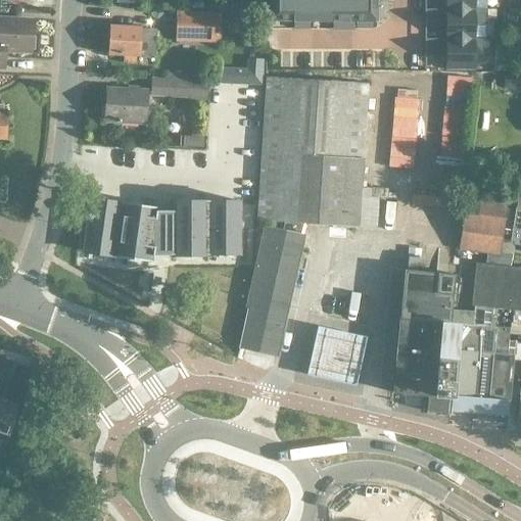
[(143,0),(142,7),(164,11),(166,1),(160,0),(143,0)]
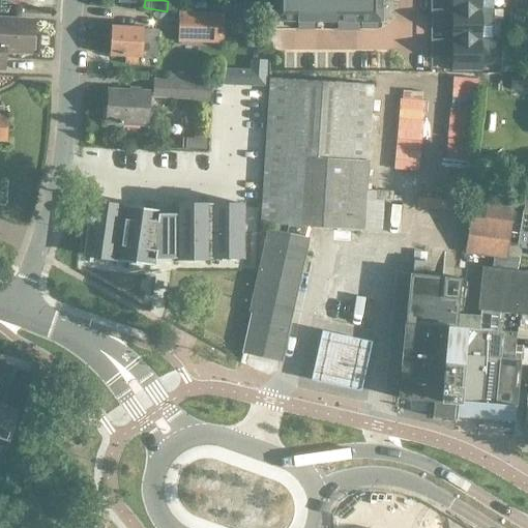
[(243,0),(244,9),(269,9),(268,0),(243,0)]
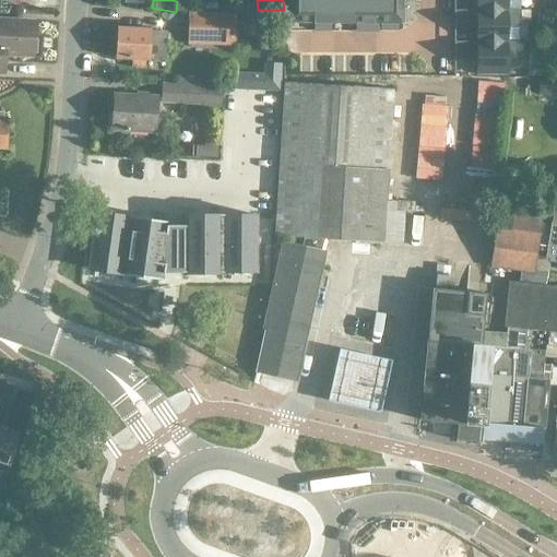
[(334,22),(334,21),(336,21),(336,22),(340,22),(340,21),(354,21),(354,22),(357,22),(357,21),(381,21),(381,22),(384,22),(384,21),(399,21),(399,22),(402,22),(402,21),(404,21),(403,0),(289,0),(289,21),(313,21),(313,22),(317,22),(317,21),(331,21),(331,22),(334,22)]
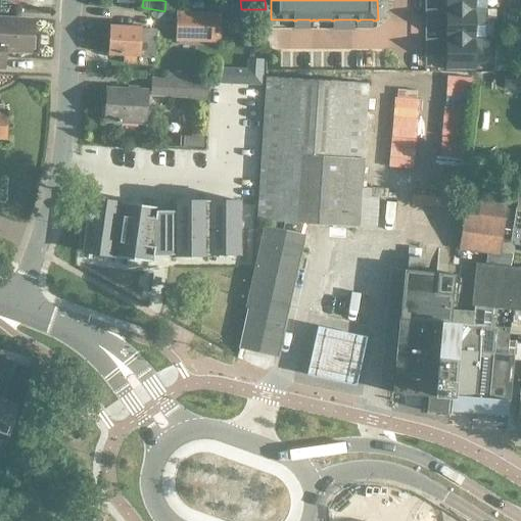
[(447,0),(447,7),(447,8),(476,8),(476,7),(475,0),(447,0)]
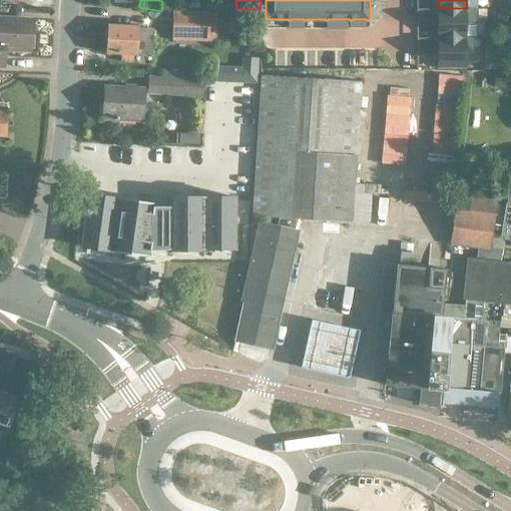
[(467,22),(479,22),(479,7),(467,7),(467,8),(439,8),(439,7),(418,7),(418,10),(419,10),(419,22),(418,22),(418,24),(439,24),(439,36),(439,37),(467,37),(467,36),(467,22)]
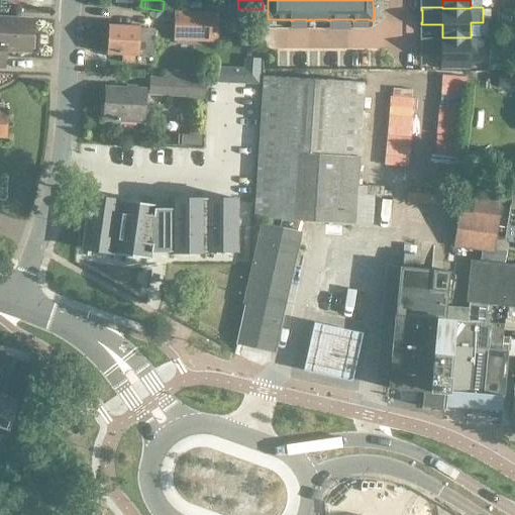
[(514,8),(506,8),(505,31),(514,31),(514,8)]
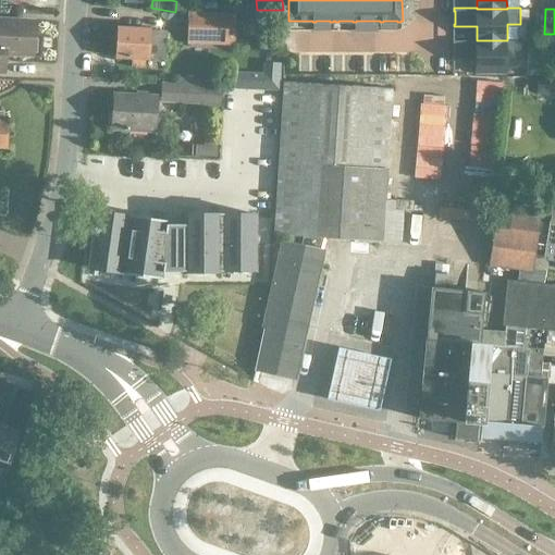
[(189,11),(189,44),(236,45),(237,12),(189,11)]
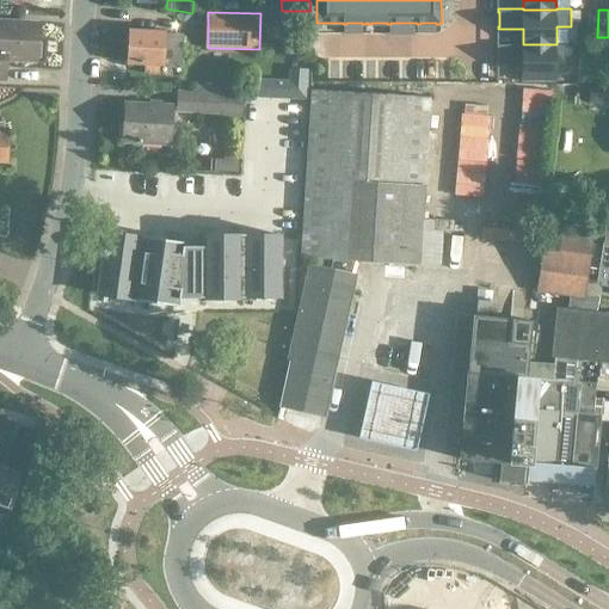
[(37,59),(37,55),(41,55),(42,40),(37,40),(38,20),(0,18),(0,78),(6,78),(7,57),(37,59)]
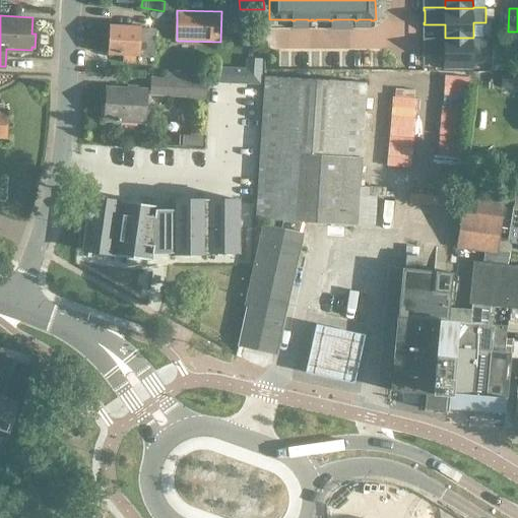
[(109,52),(125,53),(124,62),(137,63),(138,54),(139,54),(139,53),(154,54),(156,28),(141,27),(141,26),(110,24),(109,52)]
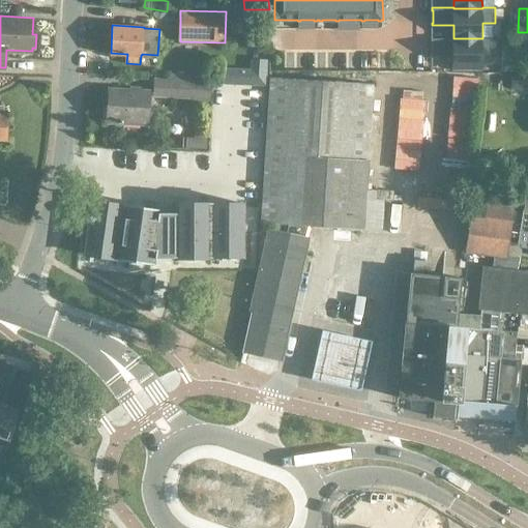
[(481,69),(482,53),(495,53),(495,37),(482,37),(482,38),(453,38),(453,37),(432,37),(432,40),(433,40),(433,52),(432,52),(432,55),(453,55),(453,69),(481,69)]
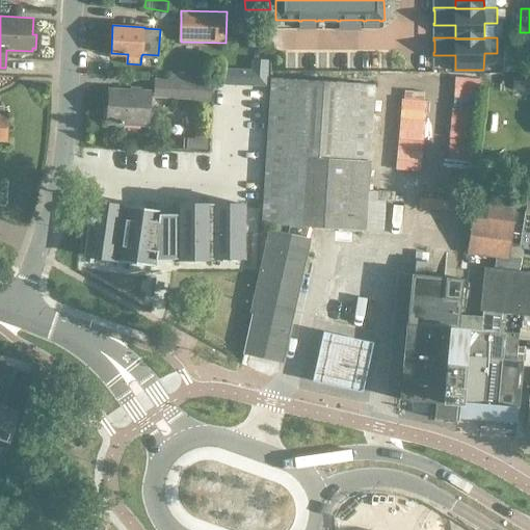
[(255,84),(267,84),(268,72),(268,69),(252,68),(250,83),(255,84)]
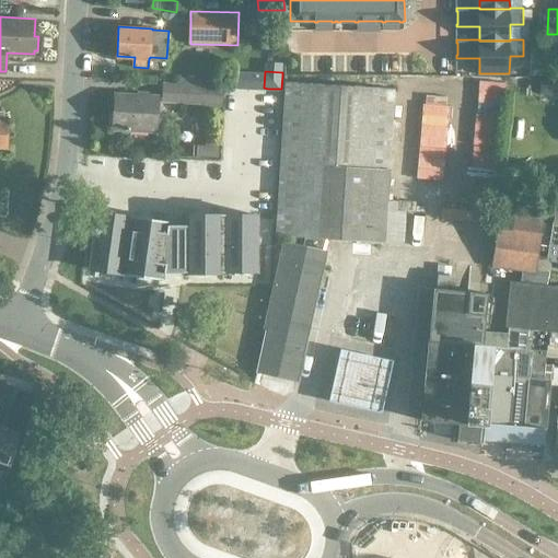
[(557,77),(510,77),(510,101),(557,102),(557,77)]
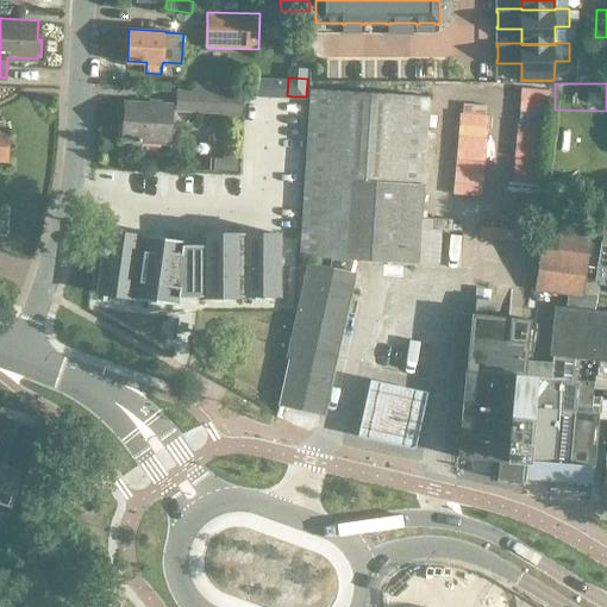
[(243,93),(177,89),(176,112),(224,114),(224,118),(242,119),(243,93)]
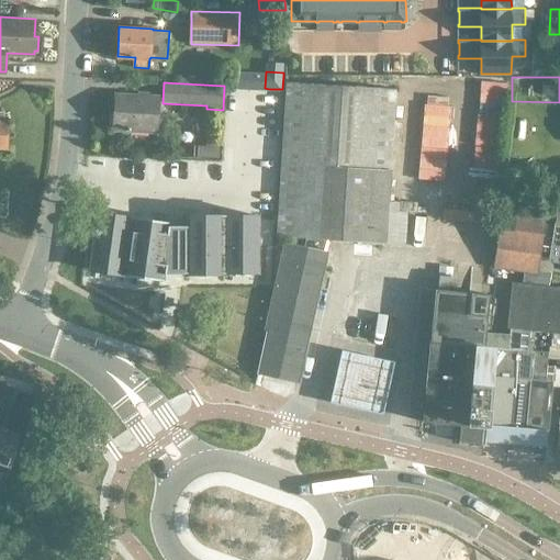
[(287,82),(277,236),(406,245),(409,211),(400,211),(400,202),(390,202),(398,89),(287,82)]
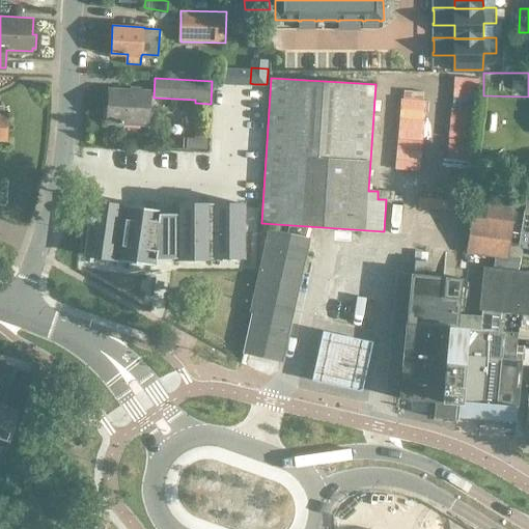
[(108,88),(106,121),(149,123),(150,90),(108,88)]
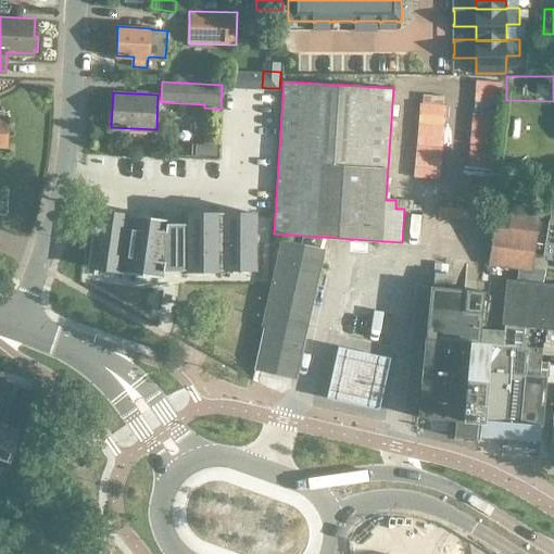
[(146,162),(146,147),(133,147),(134,163),(146,162)]
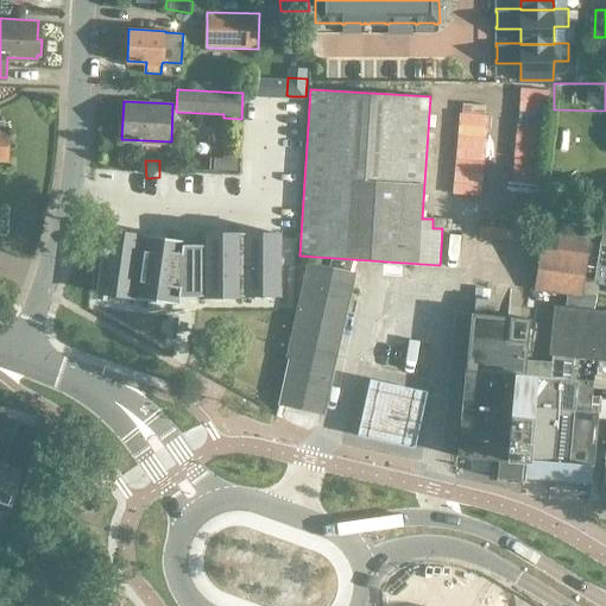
[(543,226),(535,288),(581,294),(588,232),(543,226)]
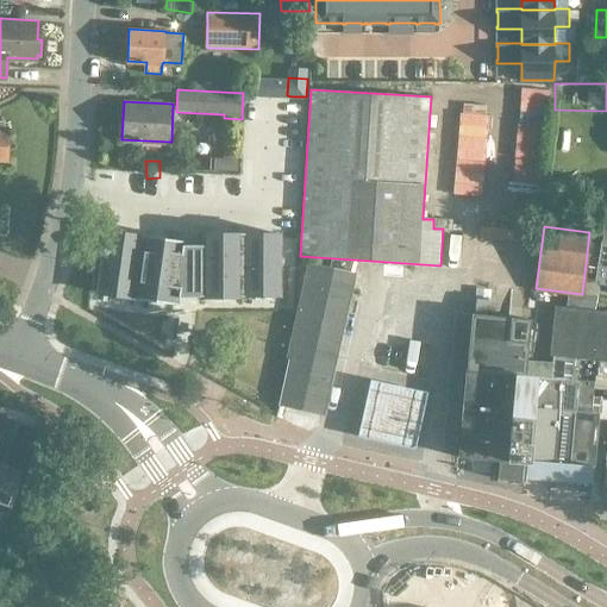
[(281,236),(111,231),(92,300),(282,300),(281,236)]
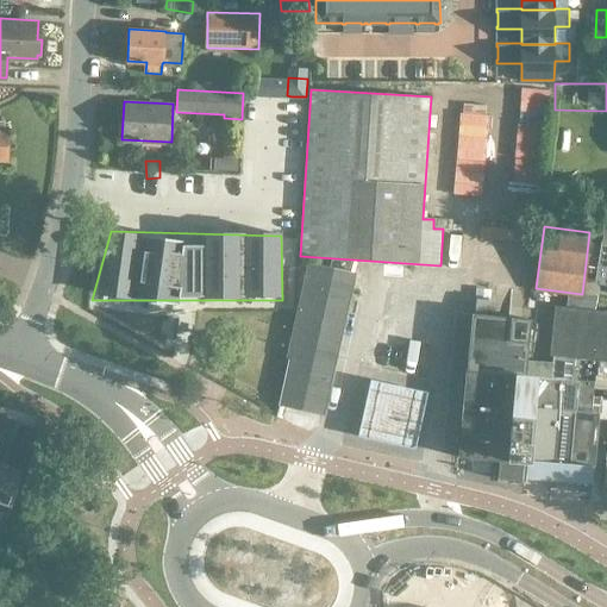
[(606,257),(600,256),(592,255),(589,271),(598,273),(596,280),(606,282),(606,257)]
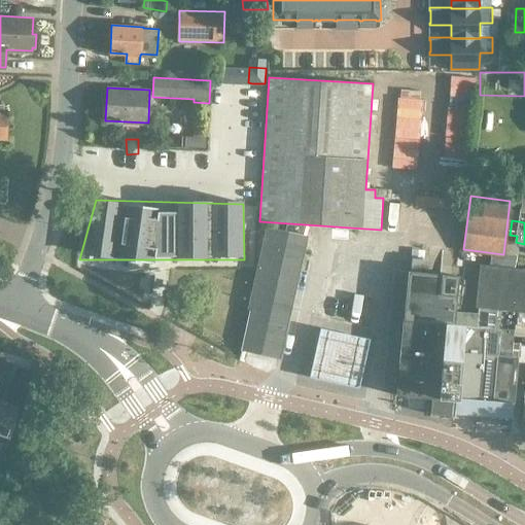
[(251,312),(244,349),(280,357),(306,237),(265,228),(247,311),(251,312)]
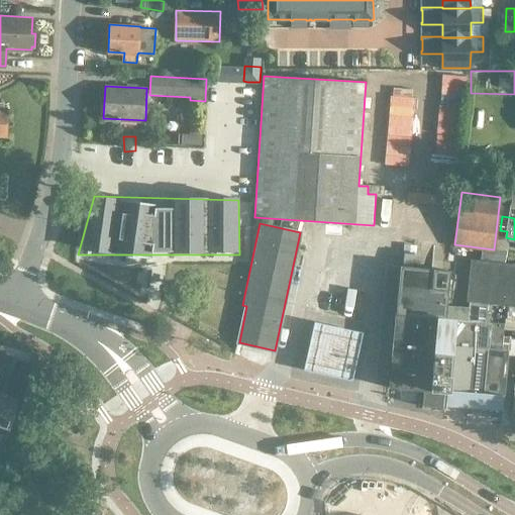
[(446,389),(453,318),(444,317),(449,269),(418,266),(419,254),(403,253),(402,265),(400,265),(400,267),(388,266),(377,381),(389,382),(388,385),(423,388),(421,405),(444,407),(446,389)]
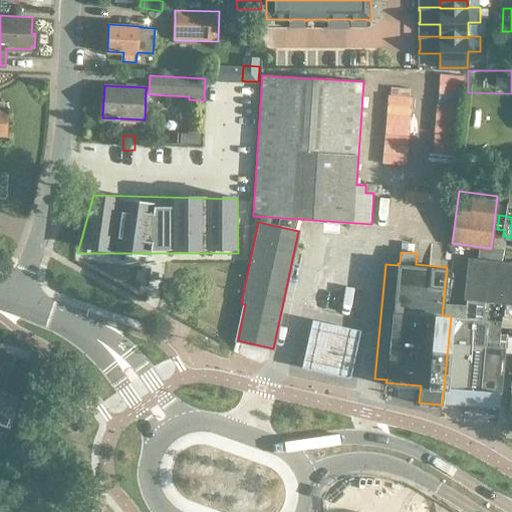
[(484,302),(511,305),(511,262),(469,258),(464,300),(466,300),(484,302)]
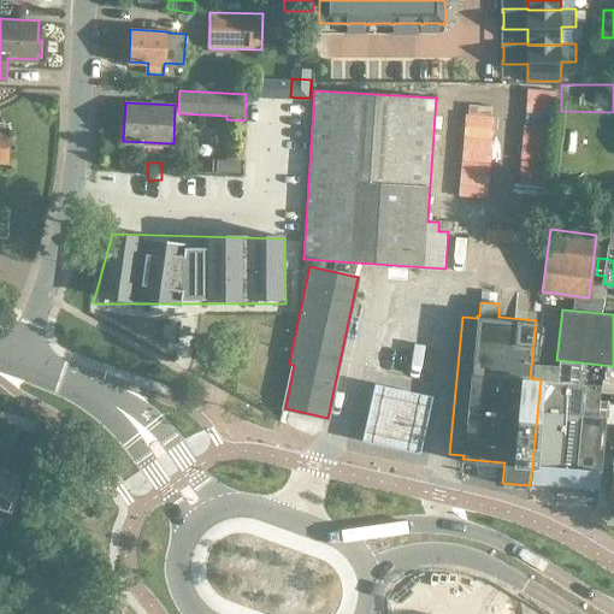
[(556,382),(578,383),(580,362),(559,360),(559,364),(556,382)]
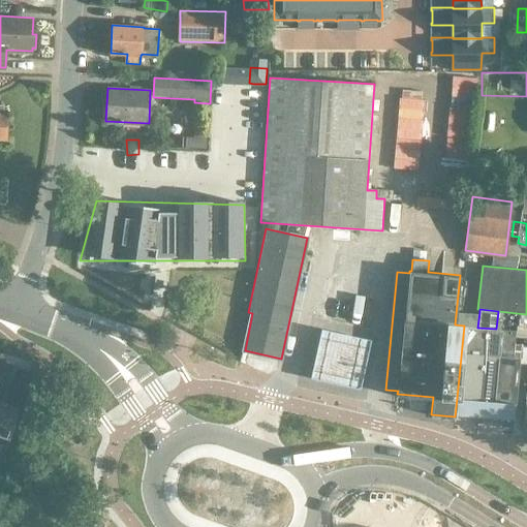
[(464,326),(477,328),(479,312),(456,310),(455,324),(464,326)]
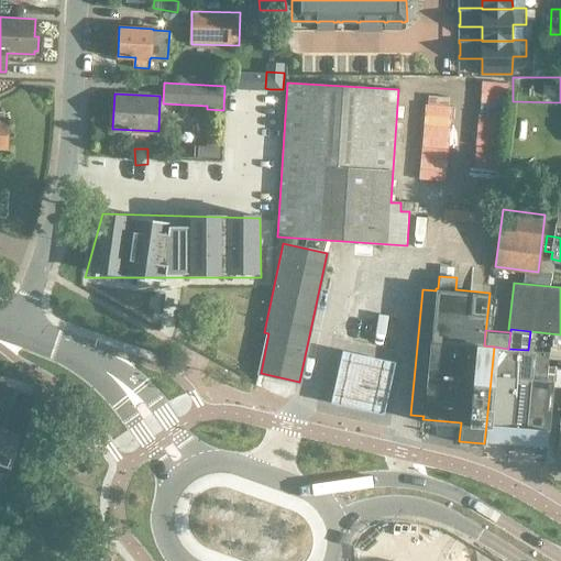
[(486,424),(525,428),(530,374),(532,351),(528,350),(508,349),(494,347),(486,424)]
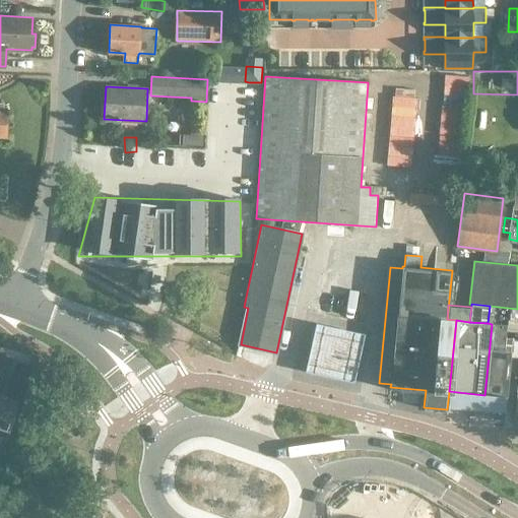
[(366,334),(317,324),(307,373),(354,383),(366,334)]
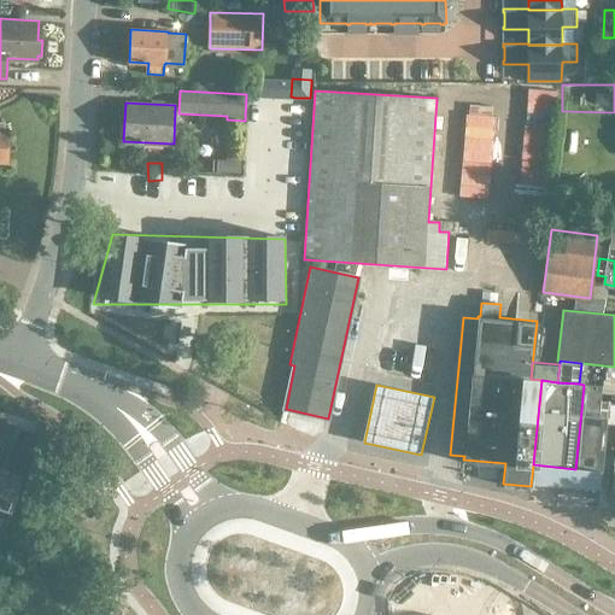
[(581,410),(575,469),(601,472),(605,419),(602,417),(603,411),(581,410)]
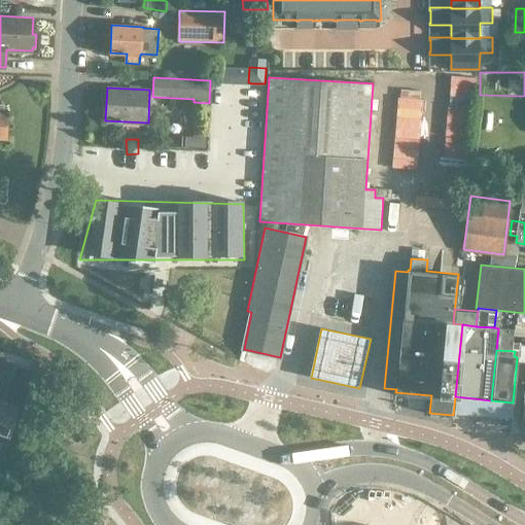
[(28,384),(33,370),(23,365),(18,381),(28,384)]
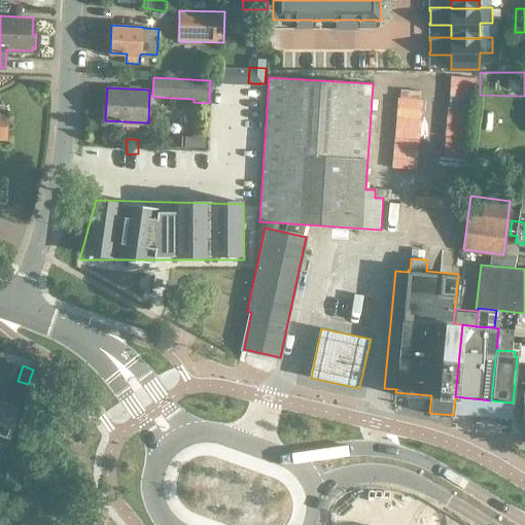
[(21,407),(2,400),(0,406),(0,441),(7,444),(21,407)]
